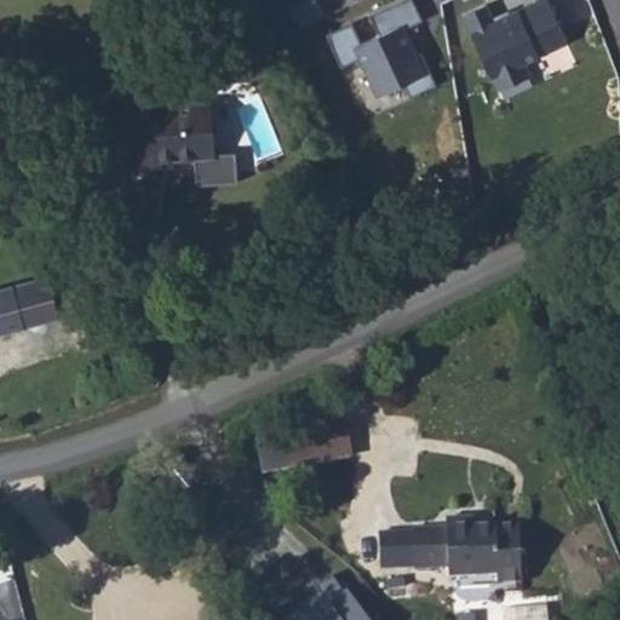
[(361,44),(351,23),(327,35),(340,67),(360,58),(378,96),(405,84),(411,97),(436,85),(422,52),(415,56),(403,29),(423,21),(412,0),(401,0),(371,16),(379,35),(361,44)]
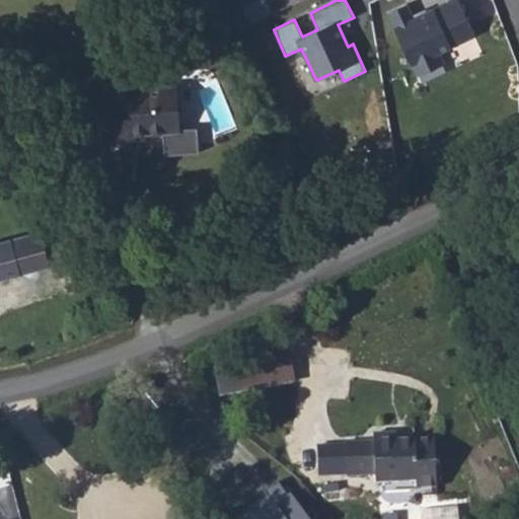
[(405,5),(386,14),(412,67),(477,36),(460,0),(452,0),(413,19),(405,5)]
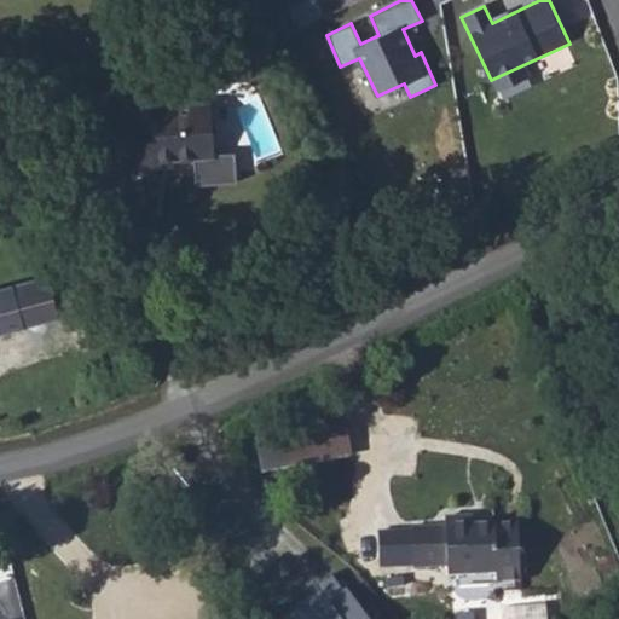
[(194,185),(238,181),(236,149),(219,149),(215,99),(173,102),(175,131),(134,133),(137,166),(192,161),(194,185)]
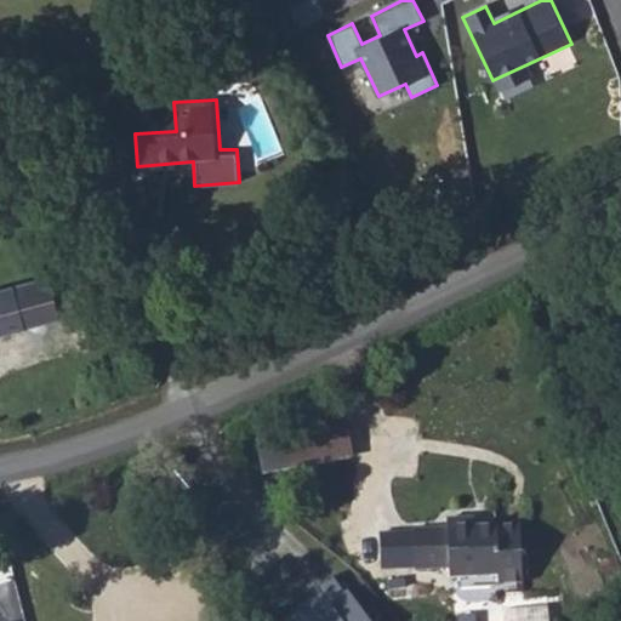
[(0,345),(130,317),(125,290),(103,292),(100,281),(63,288),(28,295),(22,288),(5,290),(0,285),(0,345)]
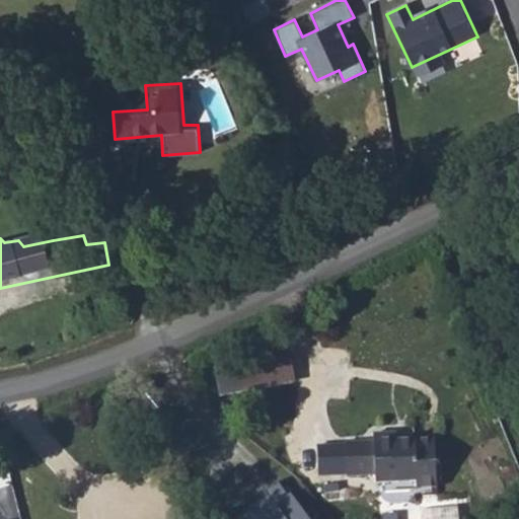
[(292,351),(216,366),(222,395),(298,380),(292,351)]
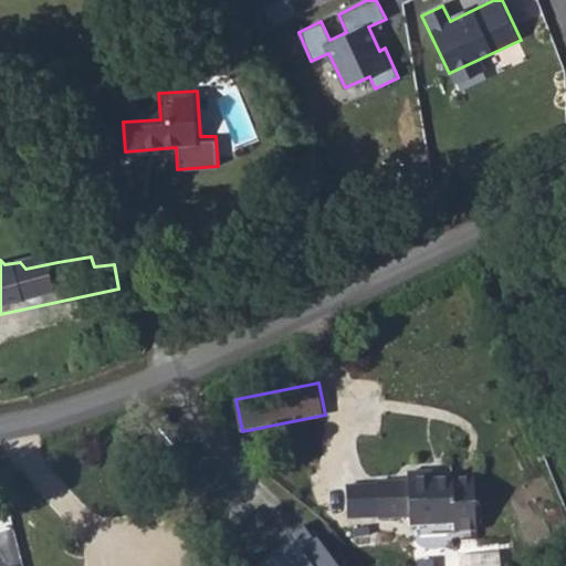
[(401,474),(398,480),(371,482),(371,522),(407,521),(407,527),(450,528),(450,535),(474,534),(473,480),(435,481),(429,474),(401,474)]
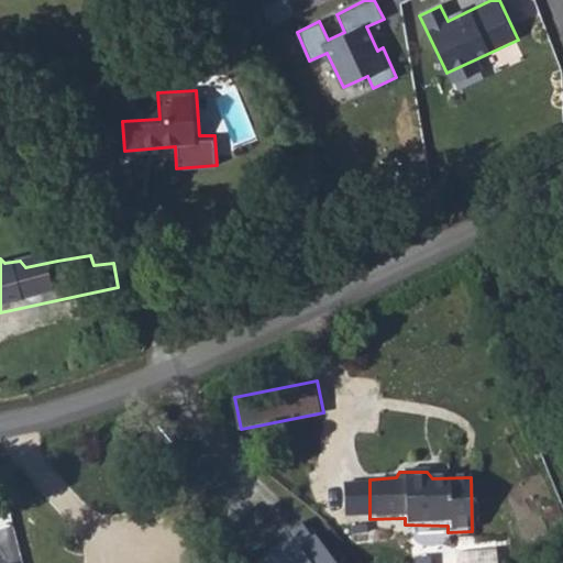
[(266,562),(333,562),(305,523),(257,551),(266,562)]
